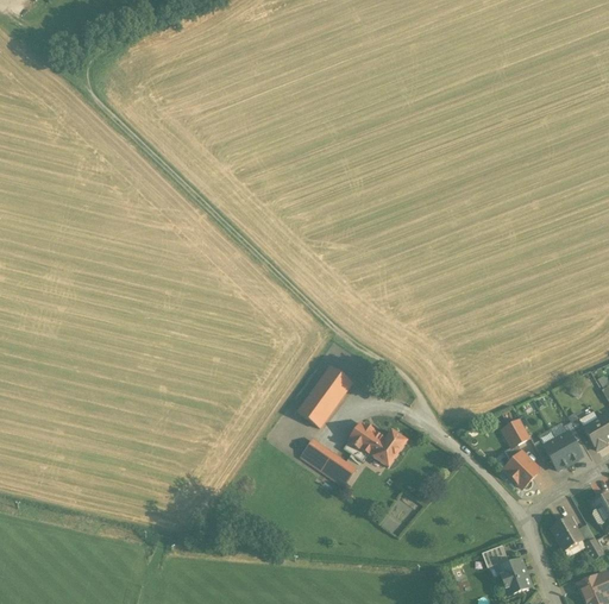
[(330,365),(297,410),(319,426),(351,381),(330,365)]
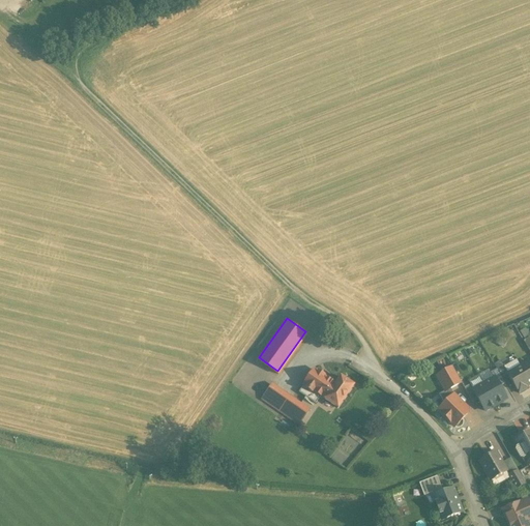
[(506,369),(500,358),(494,362),(496,367),(500,373),(506,369)]
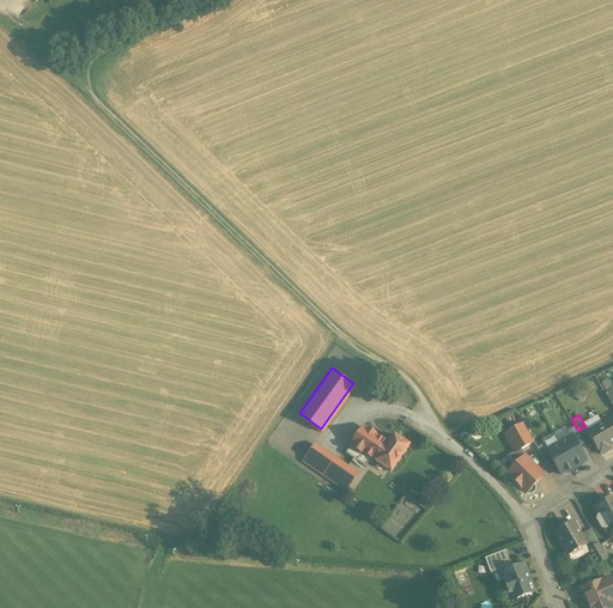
[(612,419),(611,415),(587,430),(600,451),(610,445),(607,443),(612,439),(612,419)]
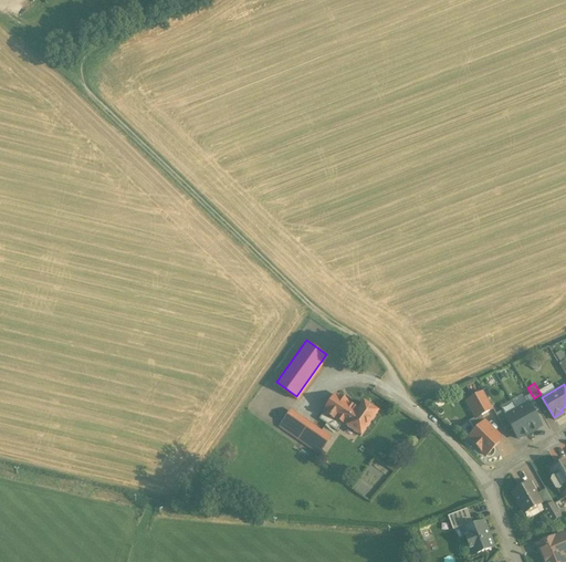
[(483,389),(467,398),(475,414),(475,415),(481,413),(492,406),(483,389)]
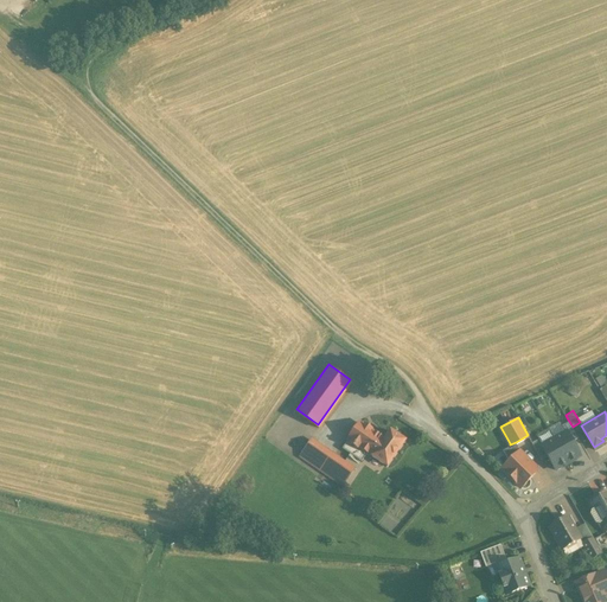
[(364,422),(359,420),(347,437),(342,446),(360,459),(366,450),(371,454),(383,436),(370,427),(371,427),(364,422)]
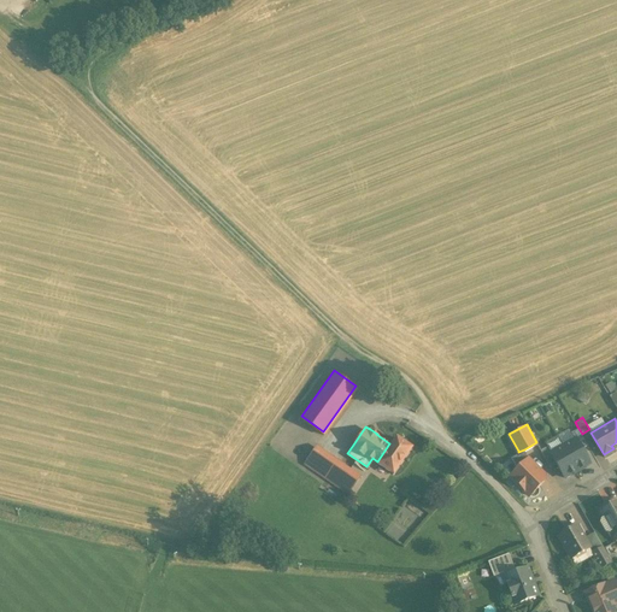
[(582,434),(577,427),(571,430),(575,437),(575,436),(581,447),(587,443),(582,434)]
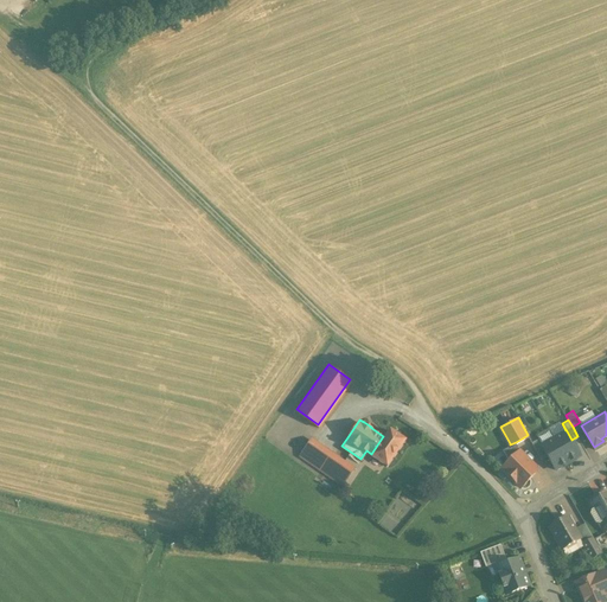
[(383,436),(371,454),(387,463),(404,437),(390,428),(383,436)]
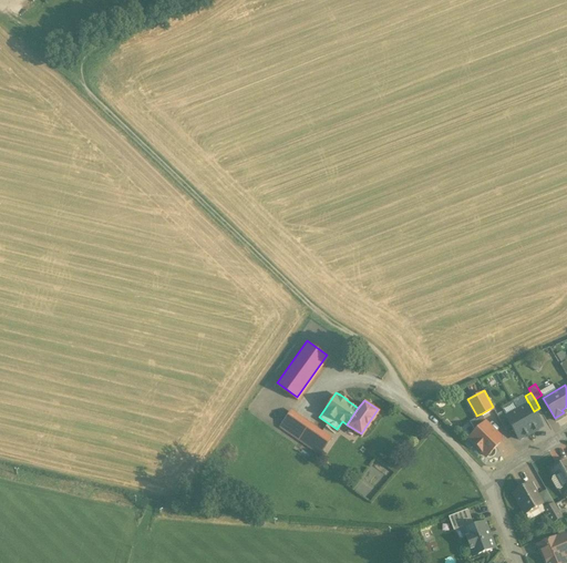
[(528,402),(517,408),(531,431),(534,430),(533,429),(542,423),(534,411),(528,401),(528,402)]
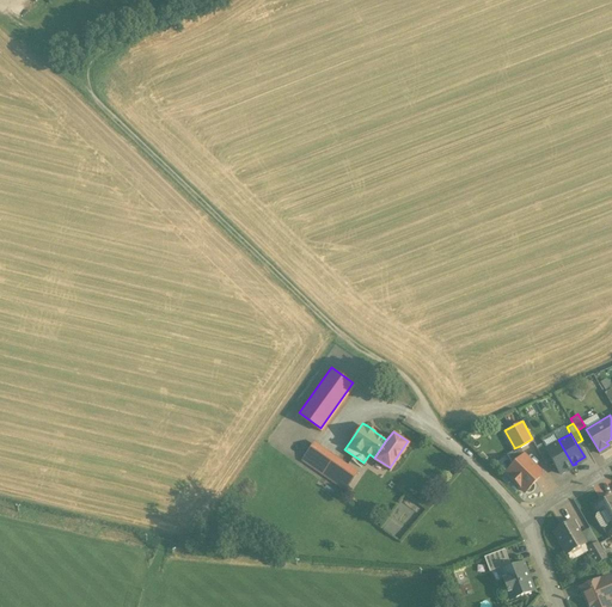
[(543,440),(536,445),(545,461),(551,458),(545,447),(546,447),(543,440)]
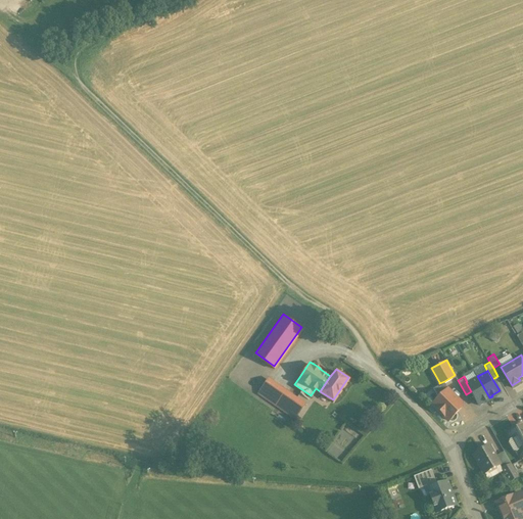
[(489,397),(477,376),(467,382),(466,382),(471,391),(478,403),(485,398),(486,399),(489,397)]
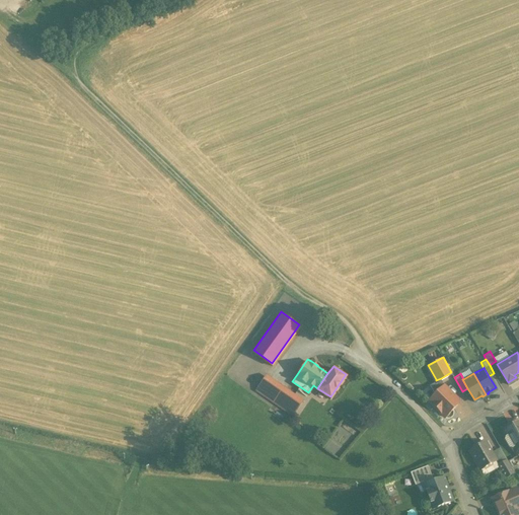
[(286,387),(266,374),(256,387),(276,401),(286,387)]
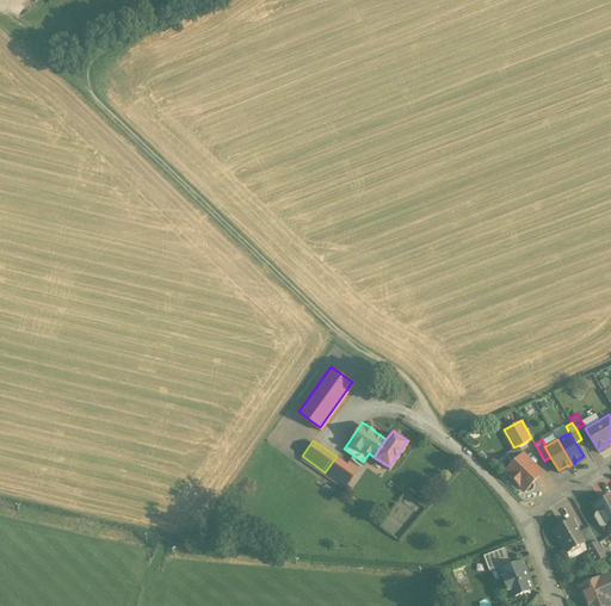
[(513,447),(513,446),(505,451),(511,463),(523,452),(519,445),(513,447)]
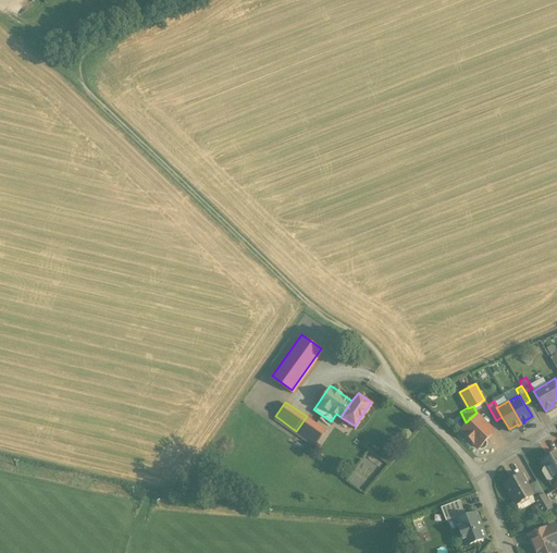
[(466,422),(460,429),(478,445),(491,432),(491,431),(491,427),(477,413),(466,422)]
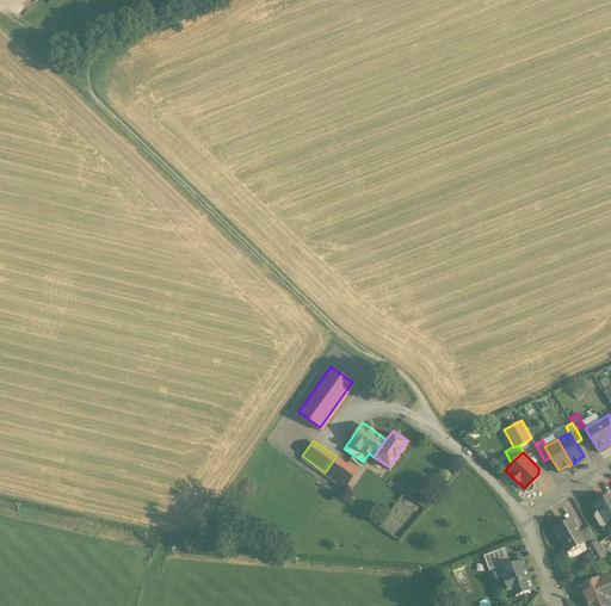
[(356,470),(337,456),(325,472),(345,487),(356,470)]
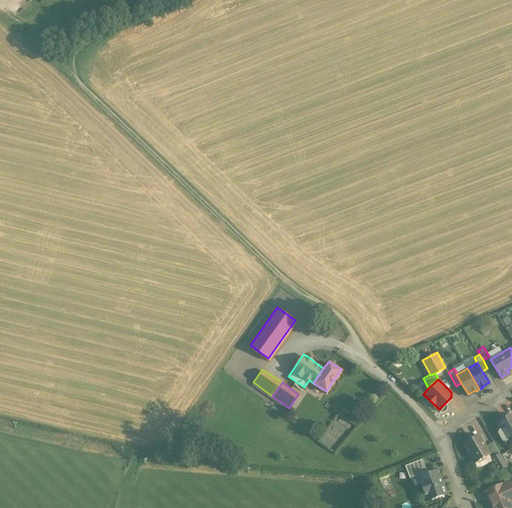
[(511,414),(511,413),(497,422),(501,428),(499,429),(498,432),(502,439),(505,439),(506,439),(510,447),(511,445),(511,414)]
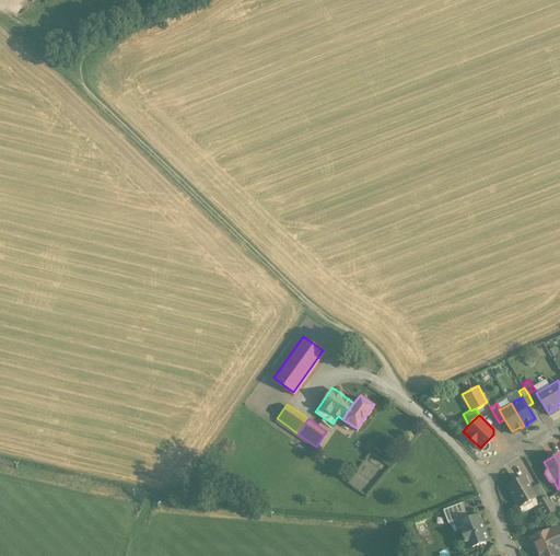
[(523,474),(508,484),(513,494),(512,495),(518,506),(535,496),(523,474)]
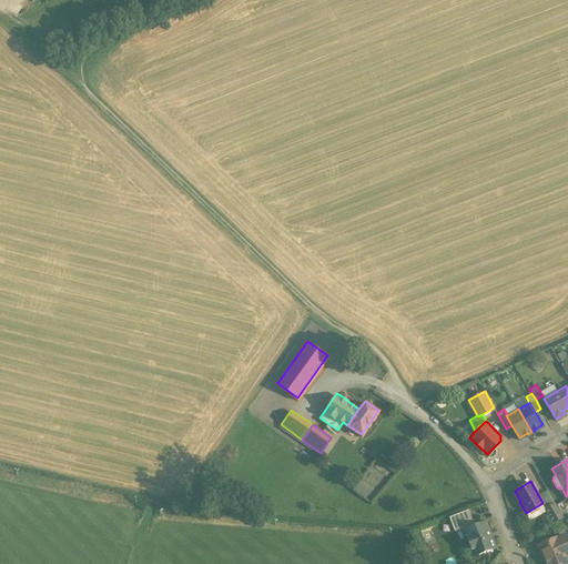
[(561,516),(554,502),(545,507),(553,522),(561,516)]
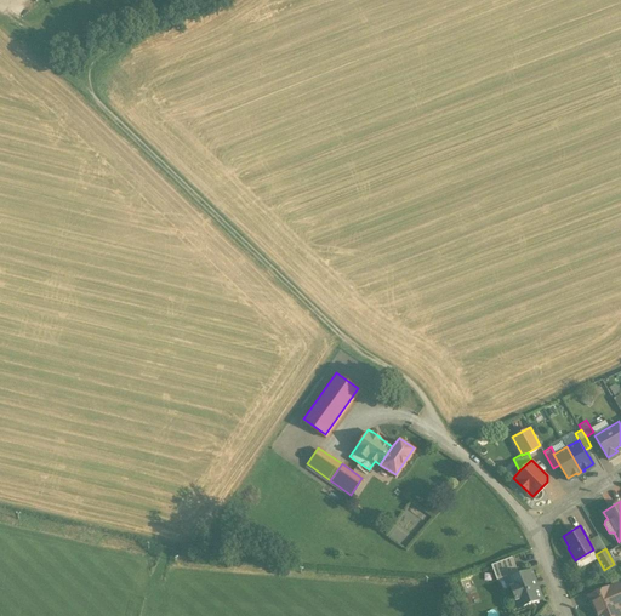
[(512,554),(491,563),(496,577),(506,574),(507,579),(519,574),(512,554)]
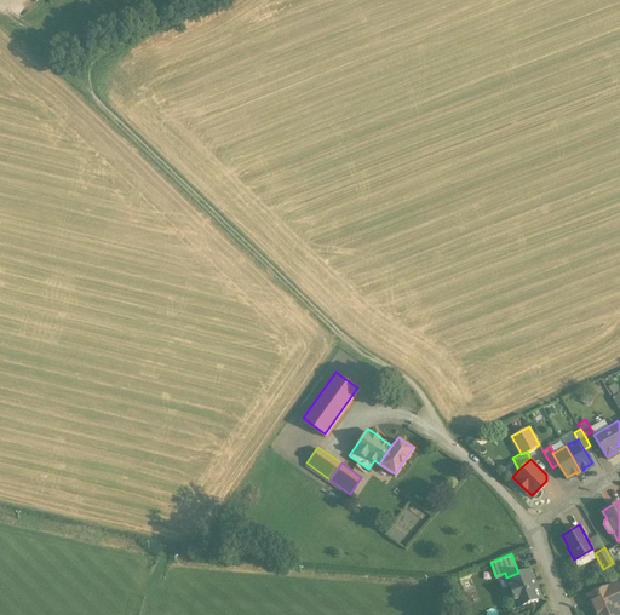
[(518,573),(506,578),(515,597),(518,596),(522,603),(540,596),(529,568),(518,573)]
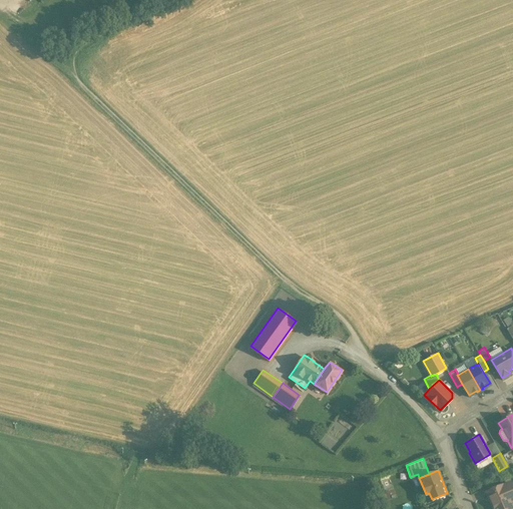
[(512,487),(510,481),(487,491),(492,502),(491,502),(493,508),(506,508),(512,507),(507,497),(512,494),(512,487)]
